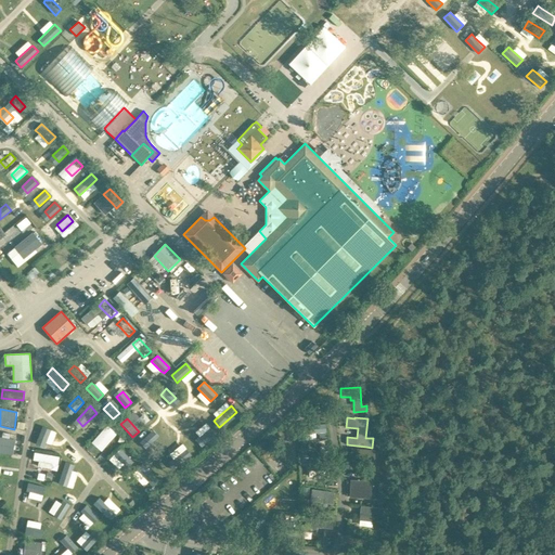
[(101,420),(87,433),(93,439),(107,426),(101,420)]
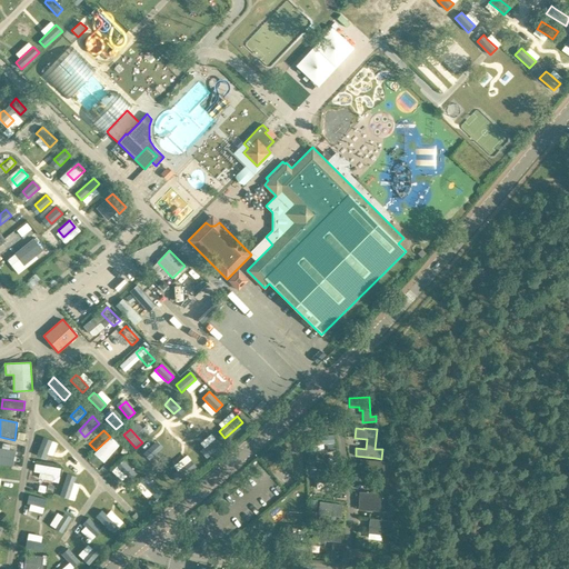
[(333,435),(311,437),(311,445),(312,445),(323,443),(327,443),(328,451),(335,451),(333,435)]
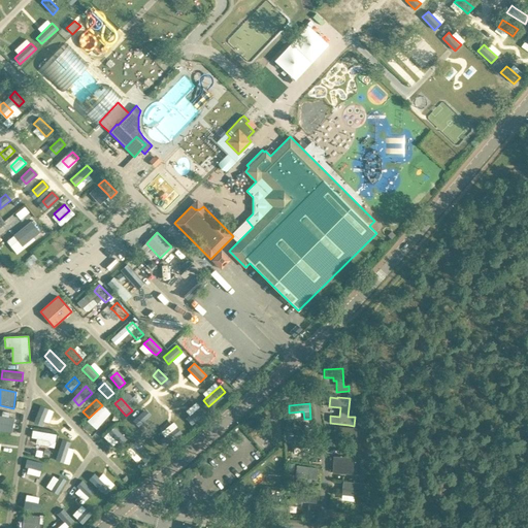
[(40,405),(34,422),(41,426),(43,421),(48,409),(48,408),(40,405)]
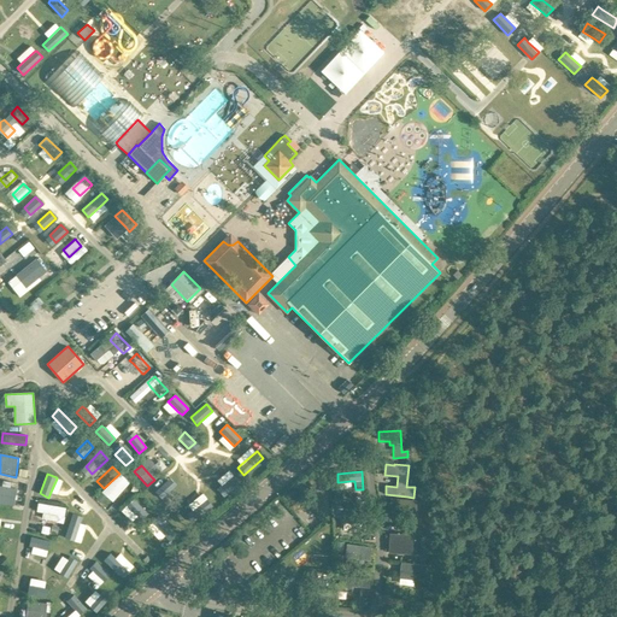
[(222,485),(217,489),(223,497),(240,483),(233,476),(222,485)]
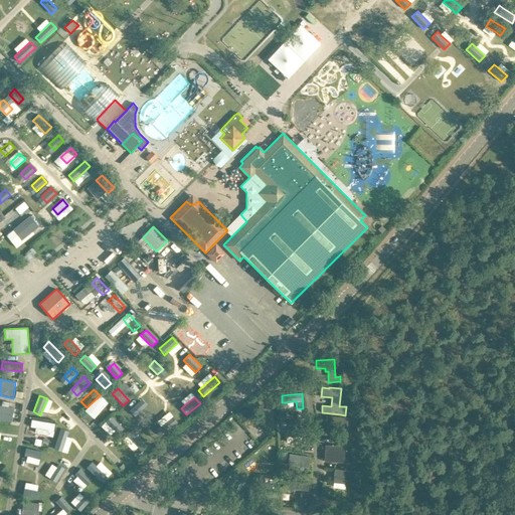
[(104,400),(91,413),(97,418),(97,419),(110,406),(104,400)]
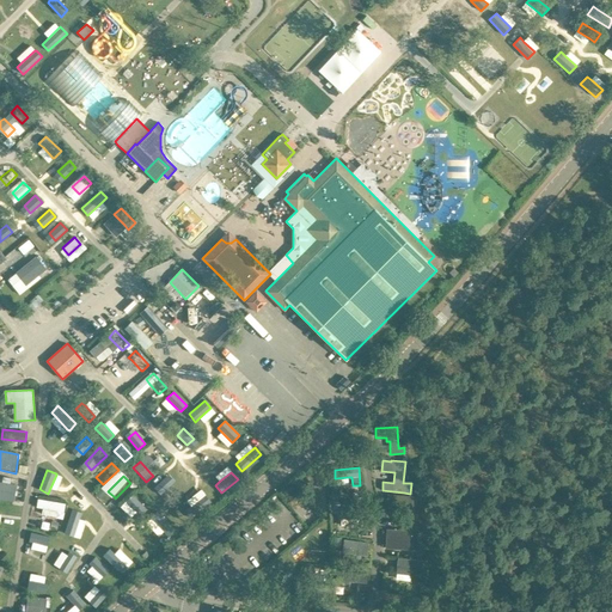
[(0,499),(13,501),(17,484),(11,484),(11,478),(2,477),(2,482),(0,482),(0,499)]
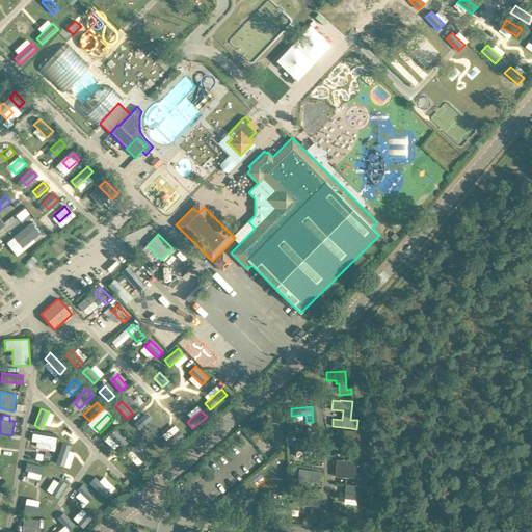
[(143,415),(134,424),(139,430),(149,421),(143,415)]
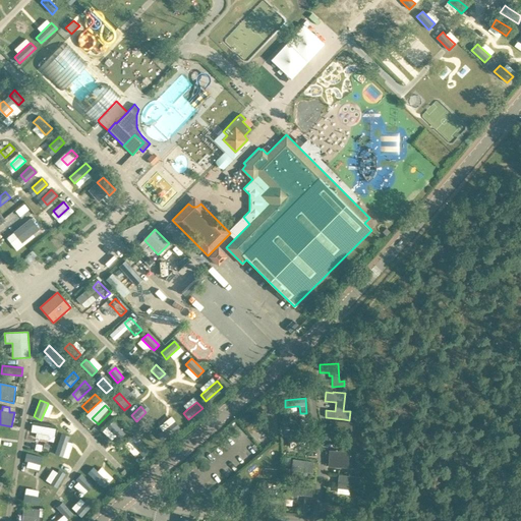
[(112,421),(106,427),(115,436),(119,440),(125,433),(112,421)]
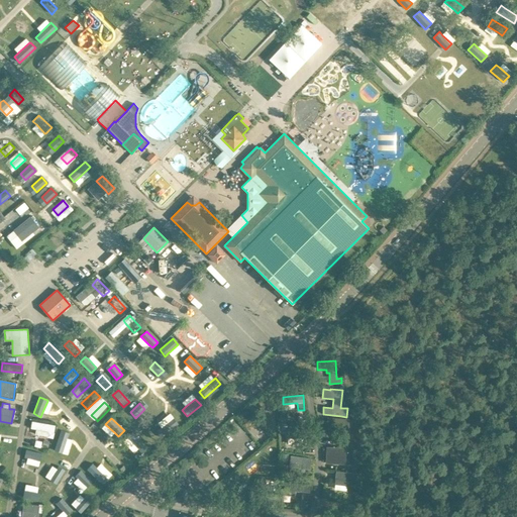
[(161,427),(157,431),(162,437),(178,424),(173,418),(161,427)]
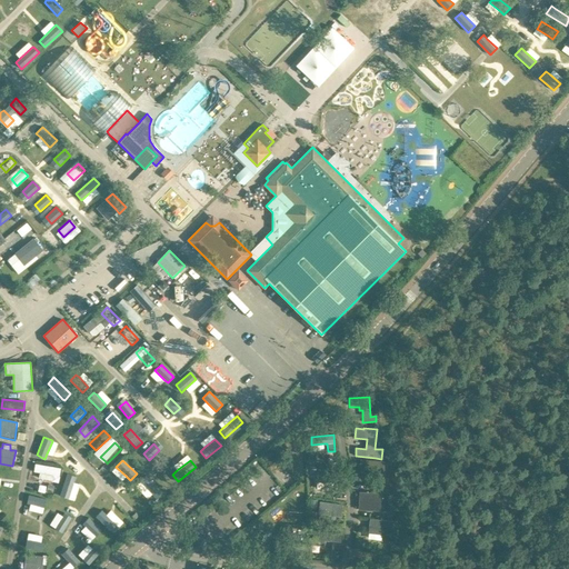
[(360,472),(360,475),(361,477),(363,477),(366,476),(383,477),(385,461),(362,460),(362,471),(360,472)]
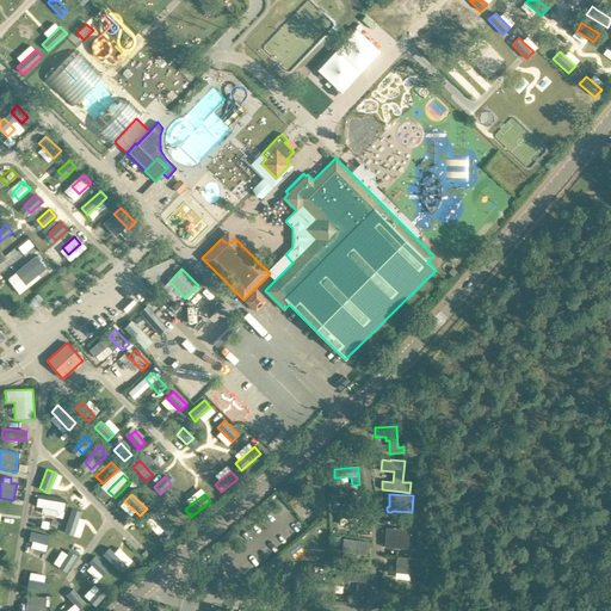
[(38,498),(37,506),(38,506),(55,511),(62,512),(63,503),(38,498)]
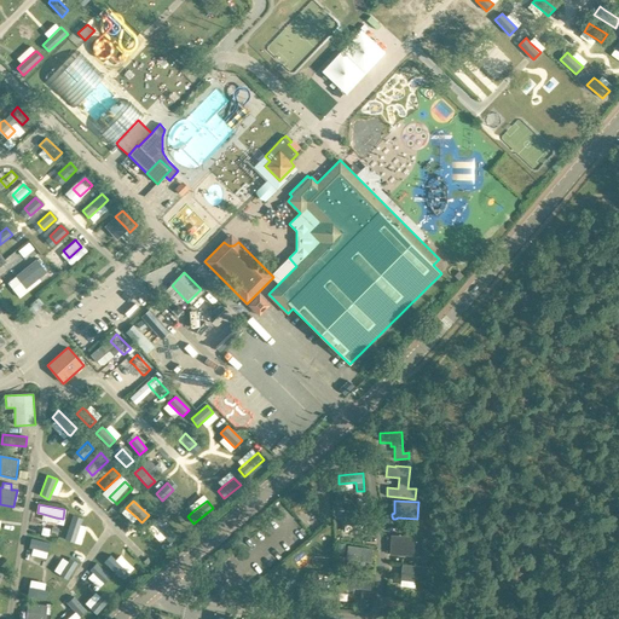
[(370,515),(345,515),(345,531),(364,531),(365,531),(365,533),(371,533),(370,515)]
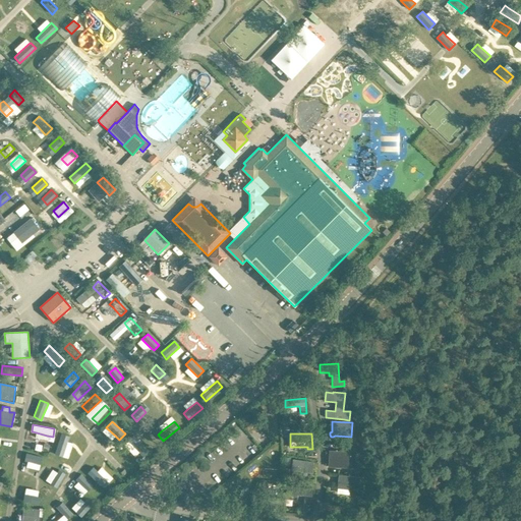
[(133,435),(127,441),(128,441),(138,452),(142,456),(149,451),(133,435)]
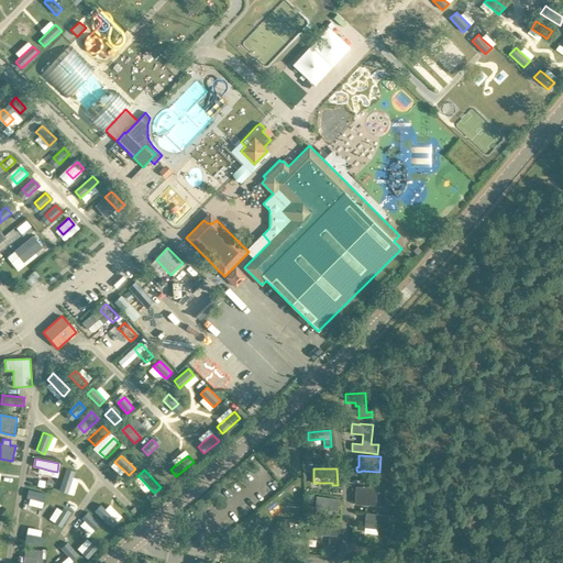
[(355,487),(354,504),(375,505),(376,488),(355,487)]
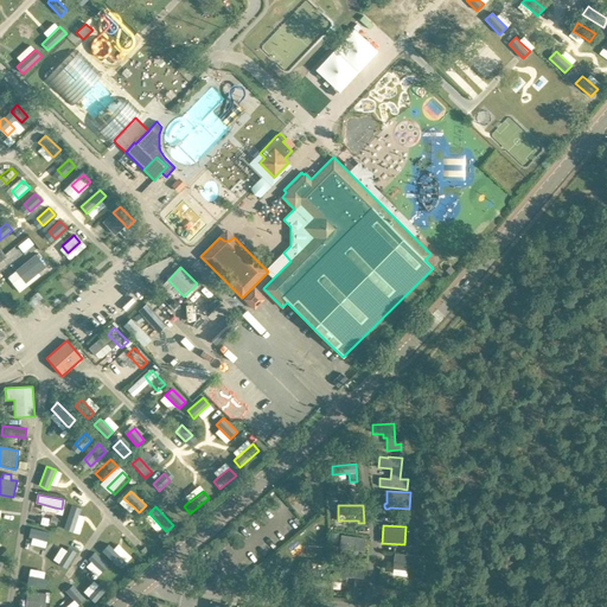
[(31,528),(29,537),(32,538),(46,541),(48,542),(49,532),(31,528)]
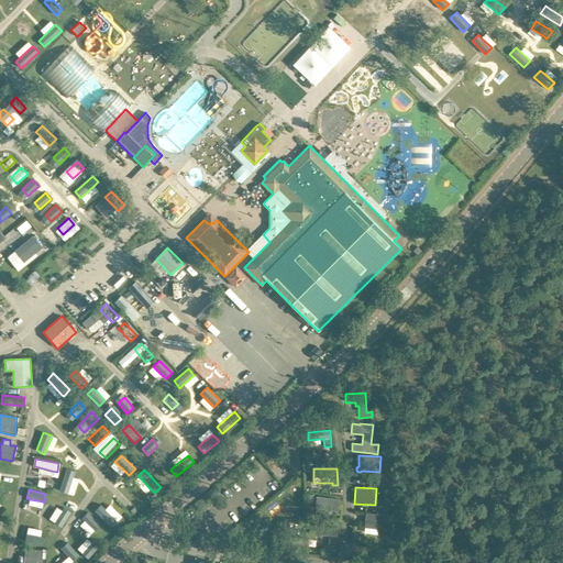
[(377,492),(377,505),(386,505),(386,499),(384,499),(384,492),(377,492)]
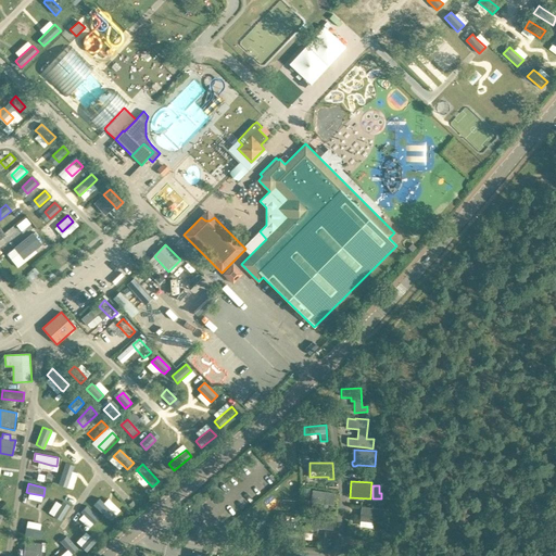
[(313,490),(311,502),(332,505),(335,493),(313,490)]
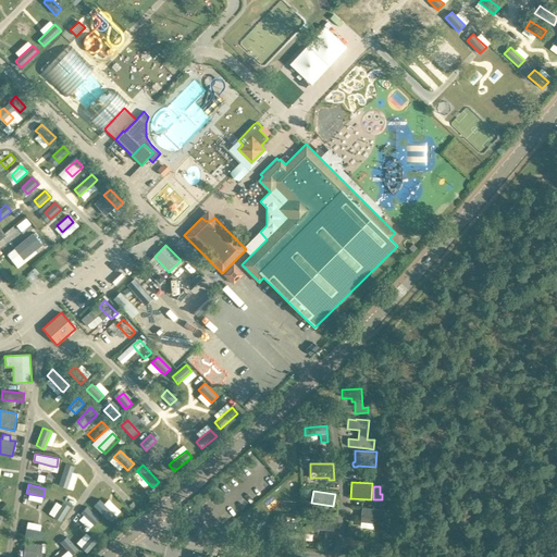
[(99,499),(94,506),(110,522),(116,516),(116,515),(104,504),(99,499)]
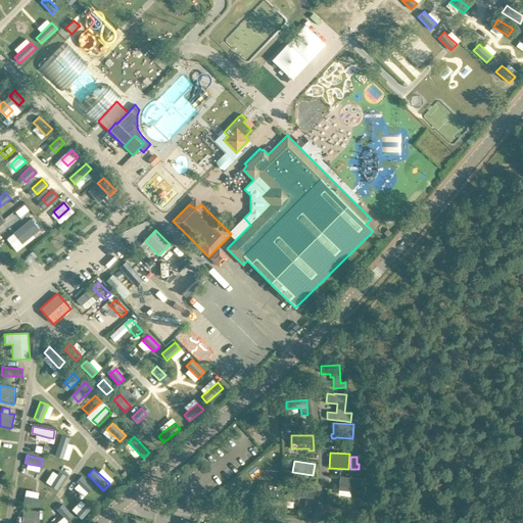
[(50,485),(57,489),(65,476),(59,471),(57,474),(50,485)]
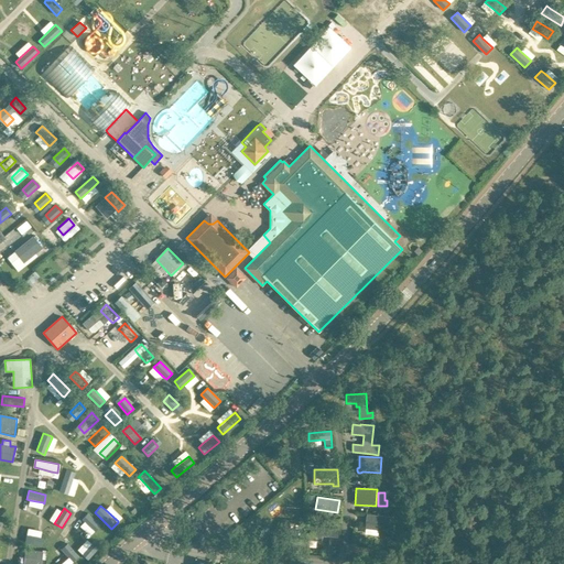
[(87,513),(82,519),(84,522),(94,531),(95,532),(100,525),(87,513)]
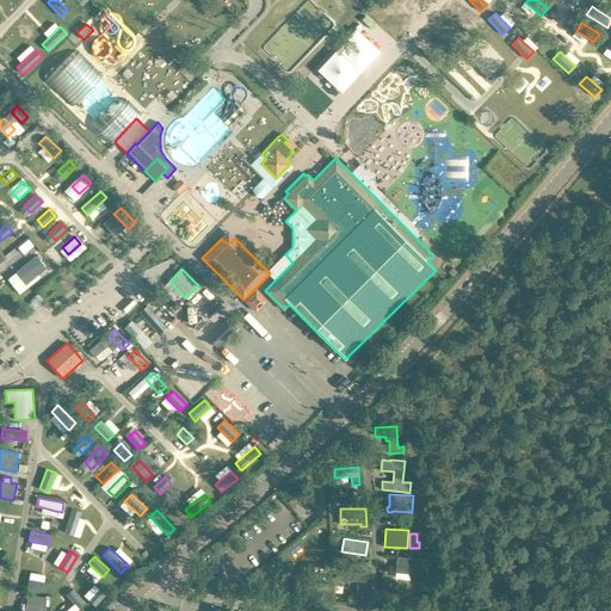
[(397,563),(396,573),(409,574),(409,579),(409,580),(419,581),(418,591),(425,591),(425,582),(424,575),(423,575),(423,573),(420,573),(421,560),(403,557),(402,565),(397,563)]
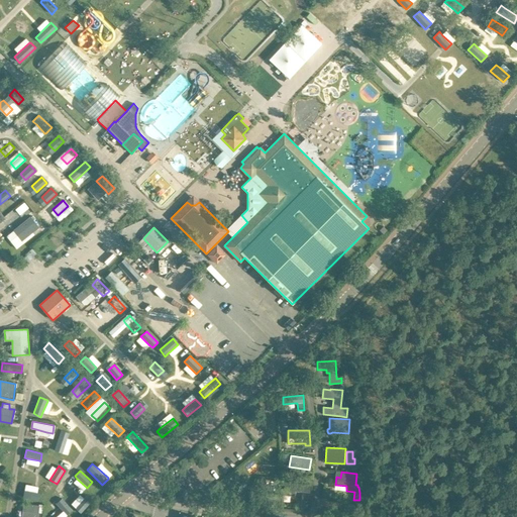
[(286,482),(285,490),(308,493),(309,485),(286,482)]
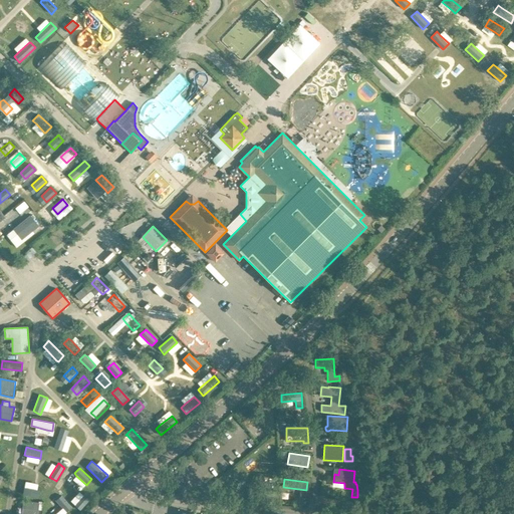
[(168,497),(175,498),(175,494),(183,495),(184,487),(175,485),(175,489),(167,488),(166,495),(168,497)]
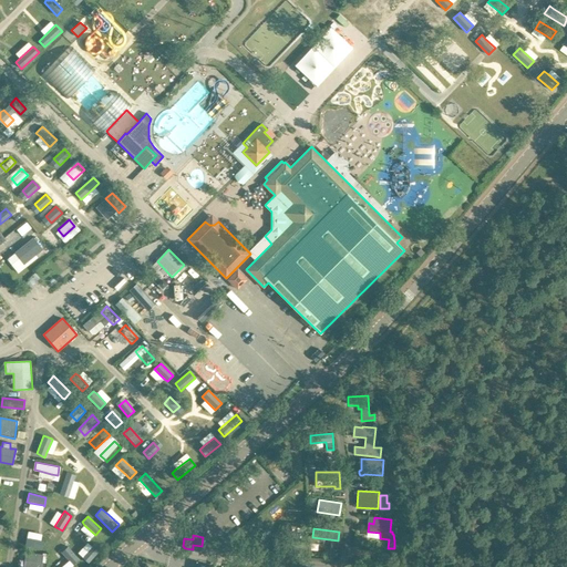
[(27,537),(24,546),(42,549),(44,540),(41,539),(27,537)]
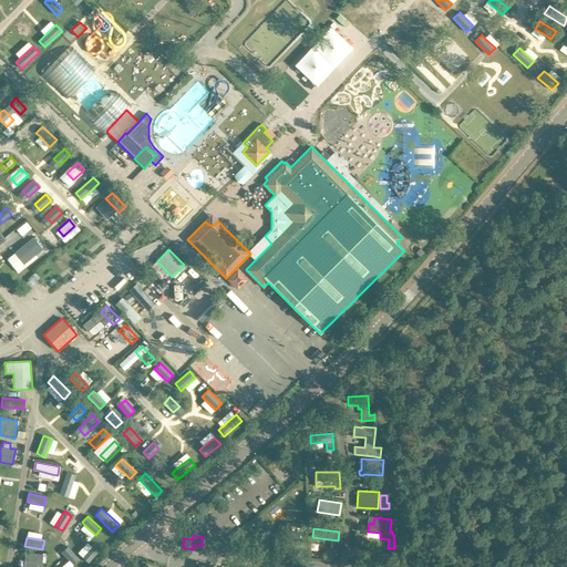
[(82,556),(82,557),(89,563),(101,549),(94,544),(92,546),(82,556)]
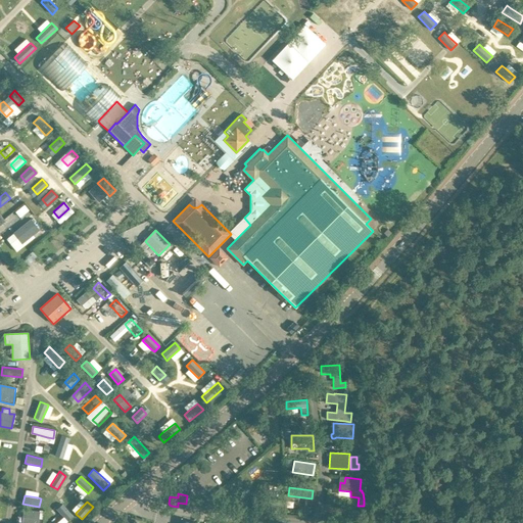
[(62,504),(56,509),(67,521),(74,516),(62,504)]
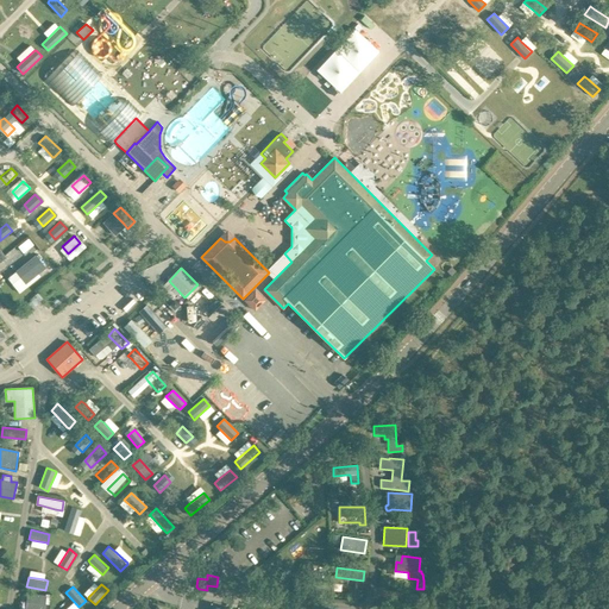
[(35,608),(44,608),(45,600),(37,598),(36,602),(35,608)]
